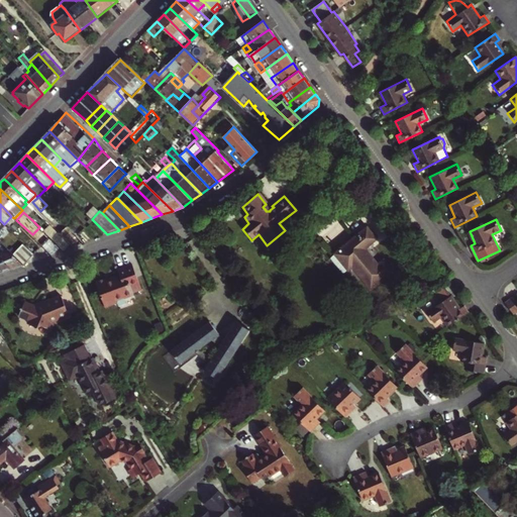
[(43,231),(64,250),(69,245),(48,226),(43,231)]
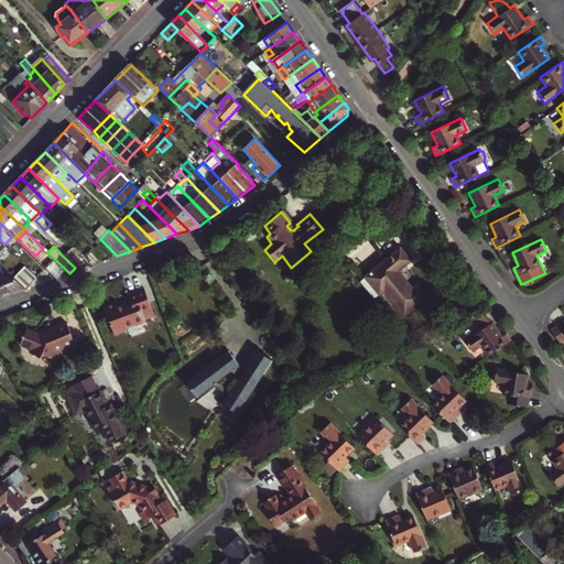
[(365,277),(380,294),(384,291),(404,315),(429,295),(420,284),(413,290),(399,271),(411,261),(400,248),(365,277)]
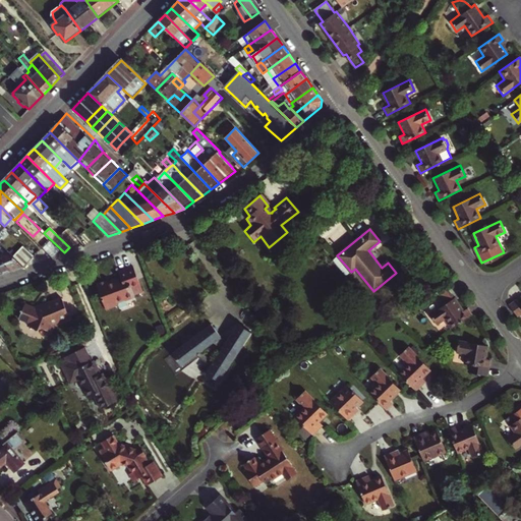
[(83,243),(77,238),(76,239),(69,233),(66,237),(76,246),(83,243)]
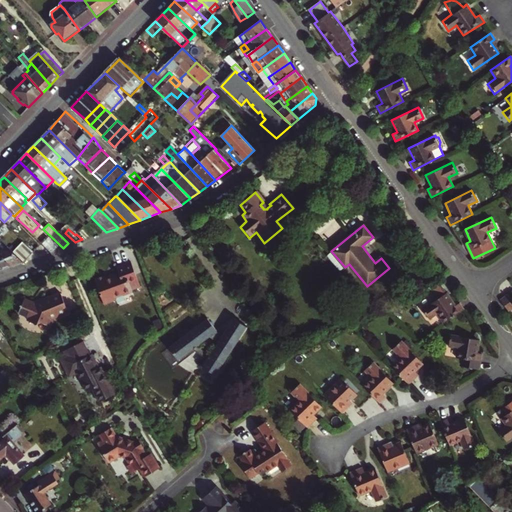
[(47,237),(42,242),(52,252),(57,247),(47,237)]
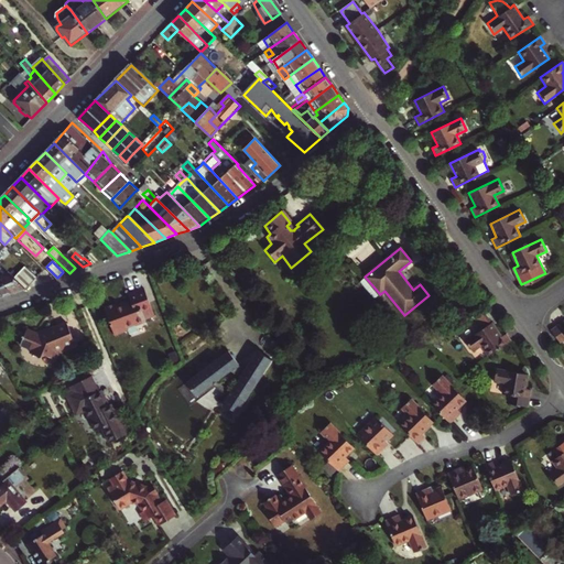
[(32,284),(38,278),(26,267),(21,272),(32,284)]
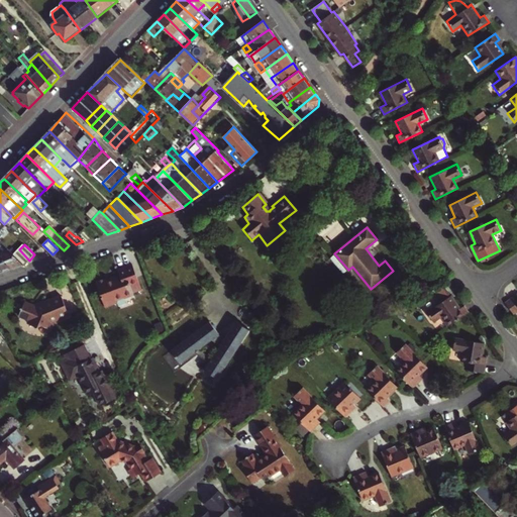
[(19,249),(14,254),(24,266),(29,261),(19,249)]
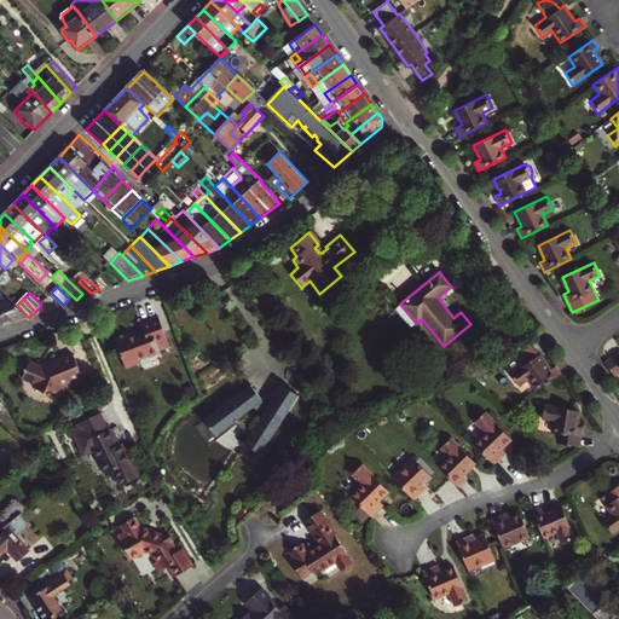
[(11,300),(0,304),(0,306),(17,322),(29,318),(17,305),(11,300)]
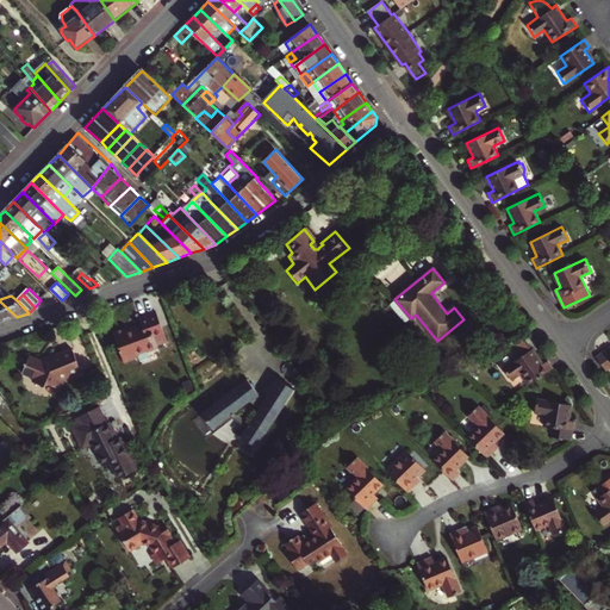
[(167,342),(157,315),(139,322),(142,328),(128,332),(126,330),(113,335),(125,365),(138,359),(137,355),(147,352),(149,353),(159,349),(157,347),(157,346),(167,342)]
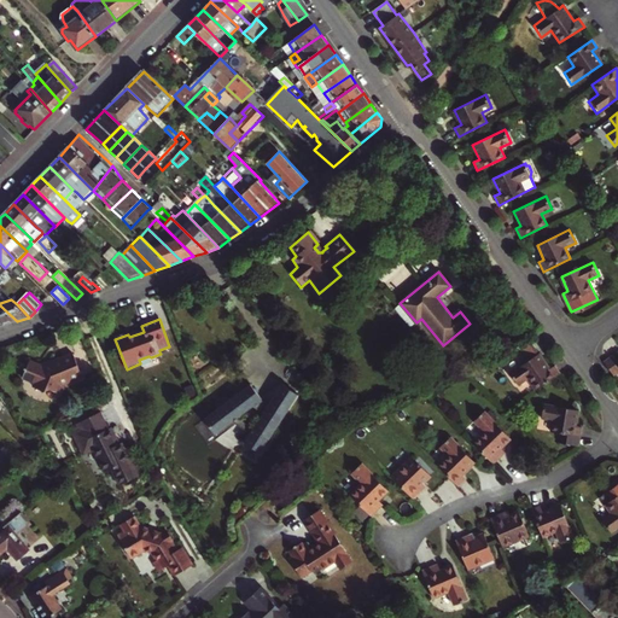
[(528,378),(536,390),(560,373),(554,366),(549,369),(531,344),(518,355),(522,360),(523,359),(525,361),(509,373),(518,385),(528,378)]
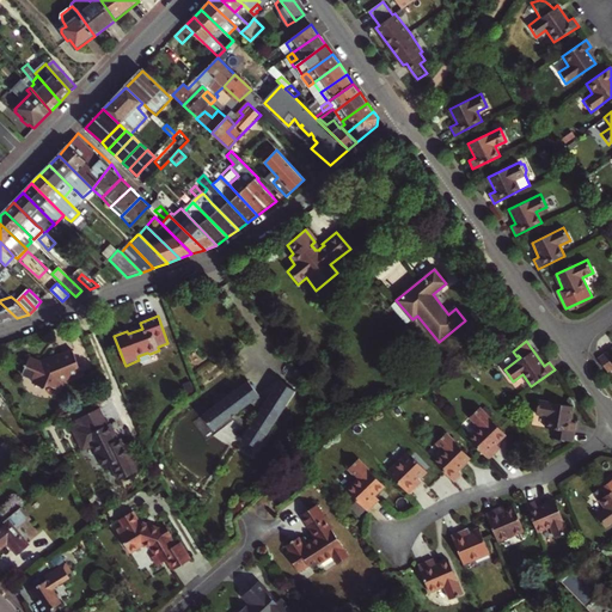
[(611,347),(598,357),(599,357),(609,372),(611,369),(611,347)]
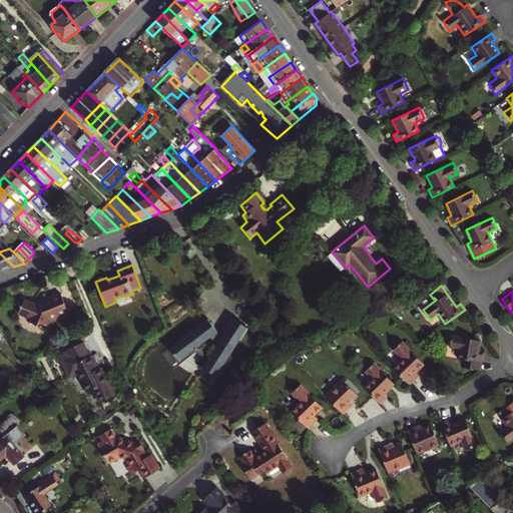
[(21,309),(18,314),(29,319),(27,322),(37,326),(38,323),(49,327),(51,321),(68,314),(60,294),(35,305),(25,300),(22,305),(21,305),(19,309),(21,309)]
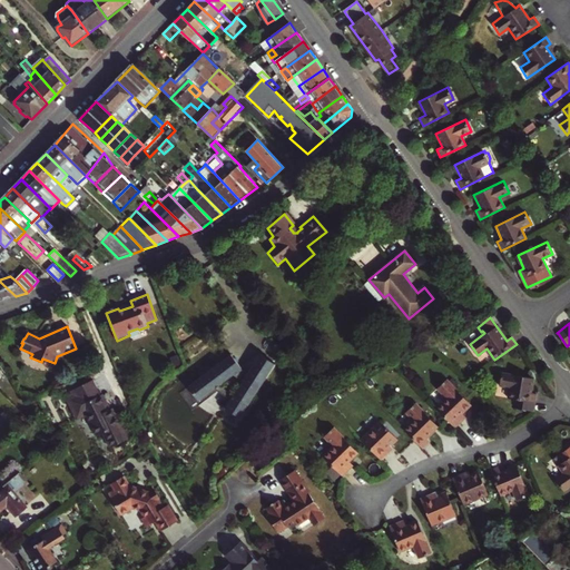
[(233,354),(189,385),(193,390),(192,390),(199,400),(215,389),(232,400),(226,409),(241,418),(276,364),(261,354),(248,374),(242,369),(233,354)]
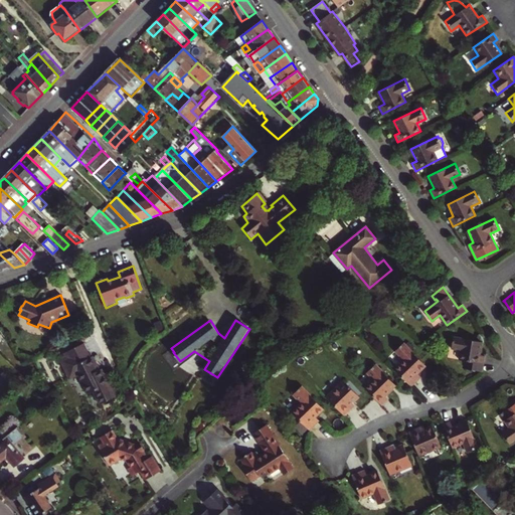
[(482,341),(453,337),(451,348),(461,349),(459,359),(468,361),(467,368),(483,371),(485,355),(480,354),(482,341)]
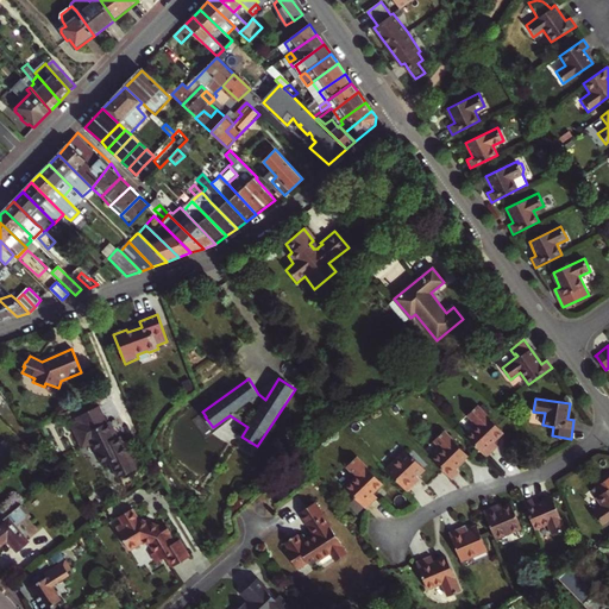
[(473,420),(462,431),(482,452),(495,441),(489,435),(500,426),(475,400),(464,409),(473,420)]
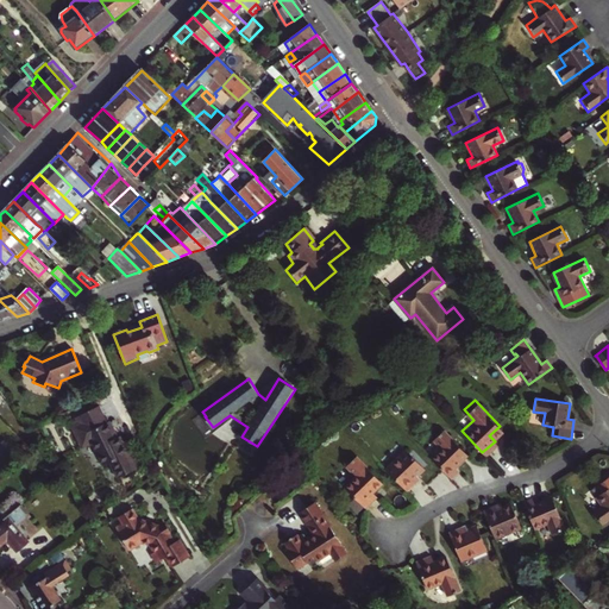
[(107,424),(99,407),(76,419),(80,426),(74,429),(85,449),(93,444),(106,466),(112,463),(120,478),(142,466),(126,441),(124,443),(120,437),(115,439),(111,429),(113,428),(110,421),(107,424)]
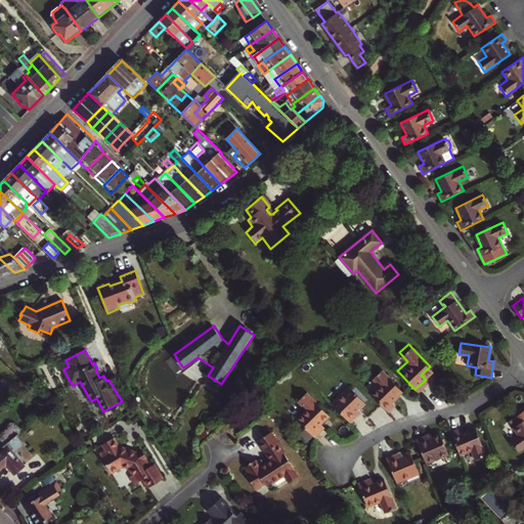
[(402,391),(382,368),(373,377),(380,385),(370,393),(388,411),(394,405),(391,402),(402,391)]
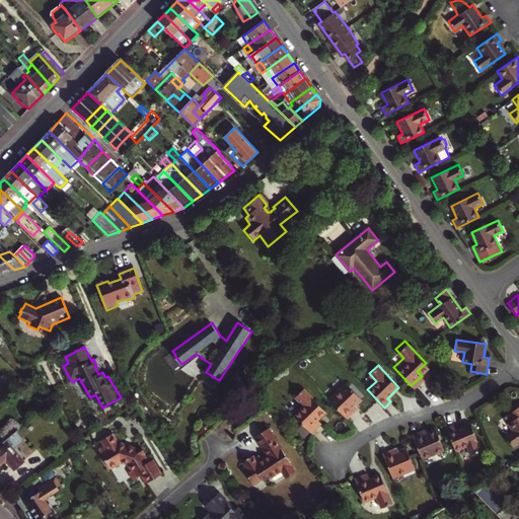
[(0,385),(9,379),(5,374),(0,378),(0,385)]
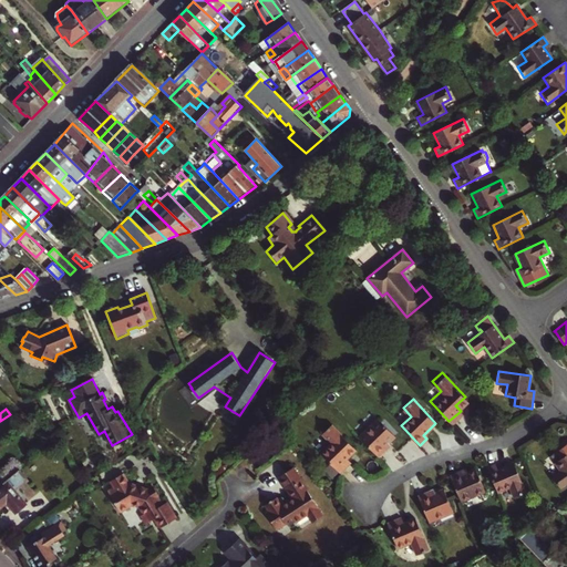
[(385,445),(389,442),(395,435),(379,418),(359,436),(379,457),(389,449),(385,445)]
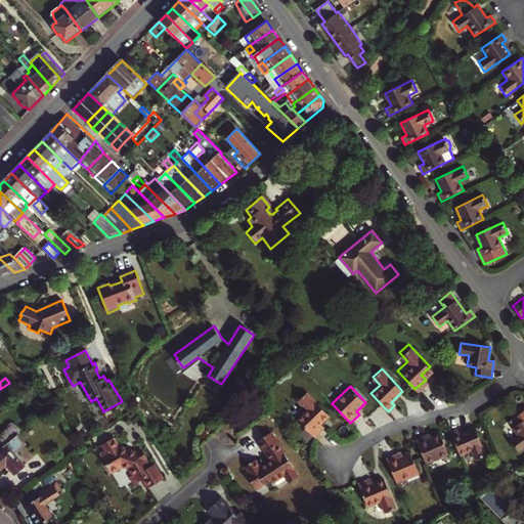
[(304,406),(294,417),(311,435),(321,425),(317,421),(325,412),(303,389),(295,397),(304,406)]
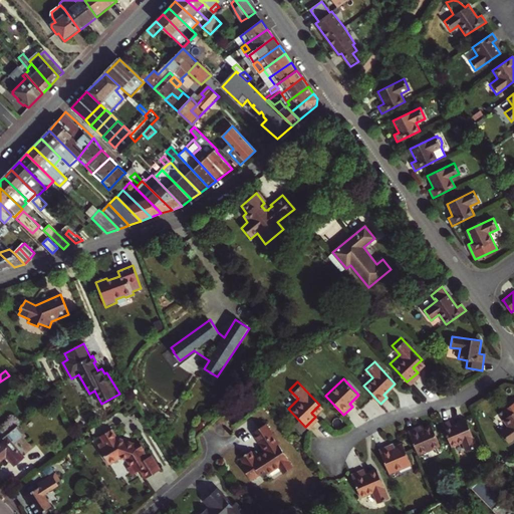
[(513,402),(505,409),(509,414),(503,419),(508,426),(500,432),(507,442),(513,437),(513,402)]
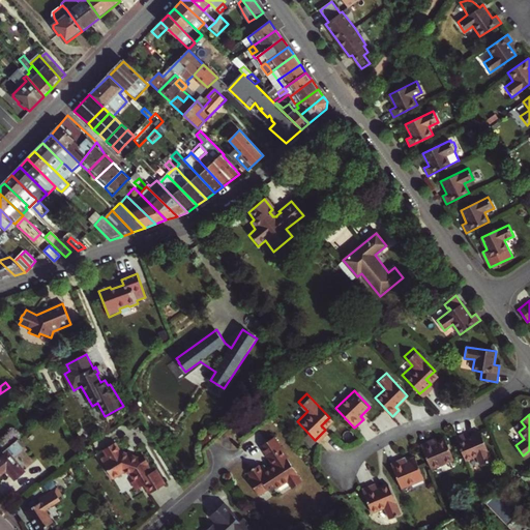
[(55,416),(48,421),(52,427),(58,420),(55,416)]
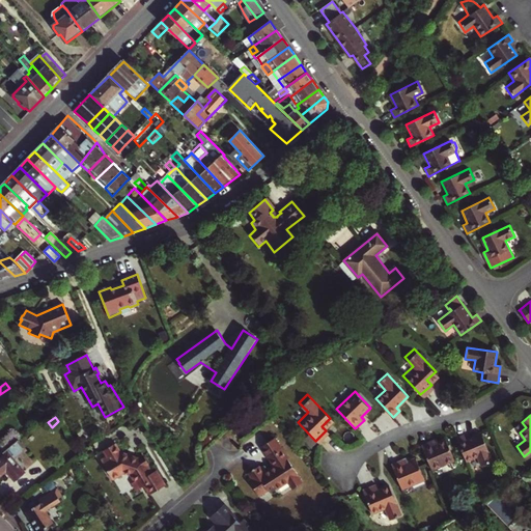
[(456,438),(467,462),(478,456),(482,465),(493,459),(481,432),(467,439),(464,434),(456,438)]
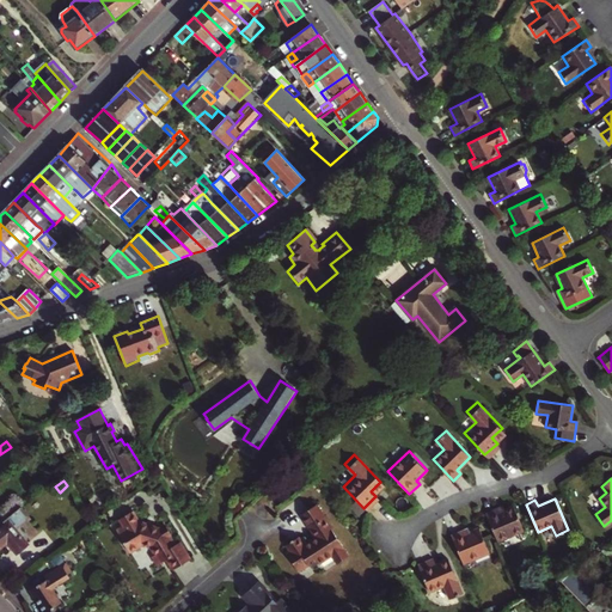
[(1,512),(8,520),(22,510),(14,502),(1,512)]
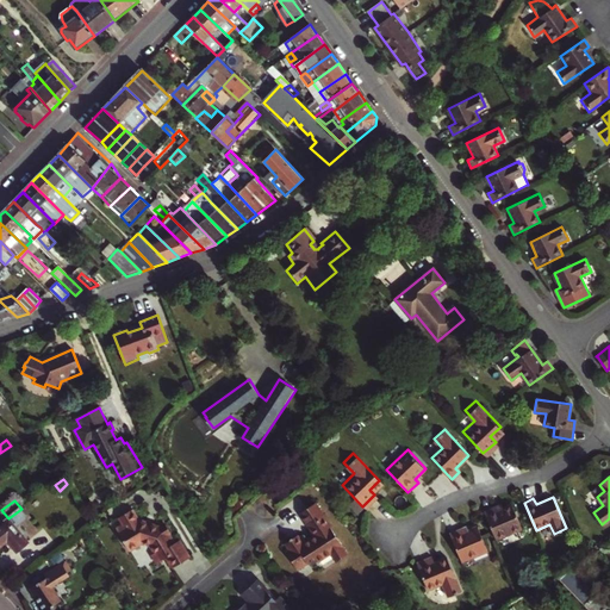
[(317,503),(302,514),(311,528),(317,536),(305,545),(299,535),(296,537),(294,537),(287,543),(293,552),(290,554),(299,570),(318,558),(321,561),(332,553),(338,561),(349,555),(343,547),(344,546),(317,503)]
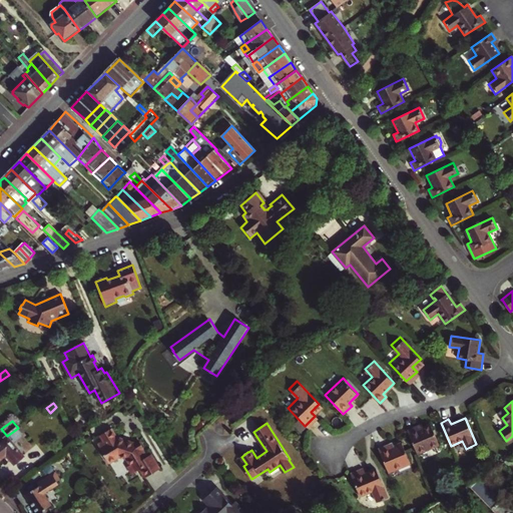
[(407,429),(417,453),(440,443),(431,423),(424,426),(419,428),(418,425),(407,429)]
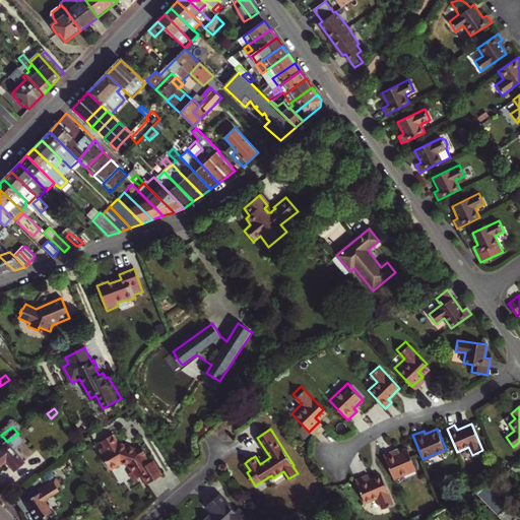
[(25,443),(18,434),(7,442),(4,445),(6,447),(0,450),(0,466),(0,467),(7,461),(15,471),(24,463),(12,449),(14,447),(17,450),(25,443)]
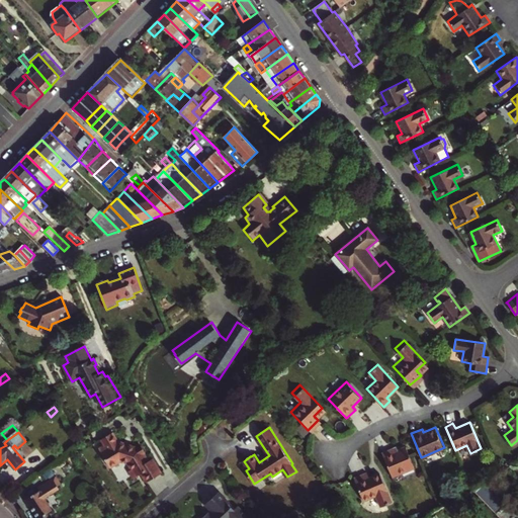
[(118,443),(113,435),(103,441),(106,447),(100,451),(111,469),(122,462),(131,465),(134,471),(131,473),(136,481),(144,476),(149,484),(163,475),(154,460),(150,462),(146,455),(147,454),(142,447),(138,449),(118,443)]
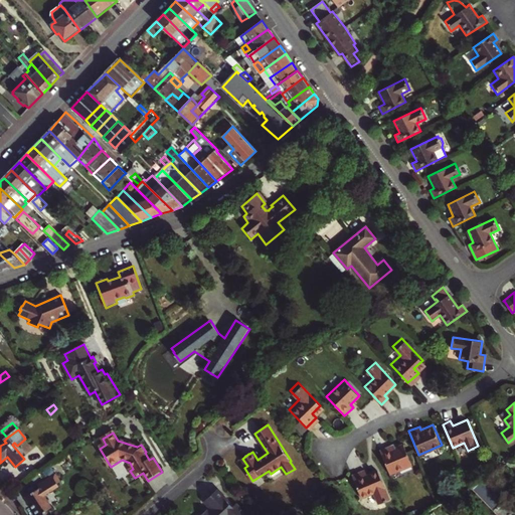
[(379,451),(389,473),(412,464),(403,444),(395,447),(391,449),(390,446),(379,451)]
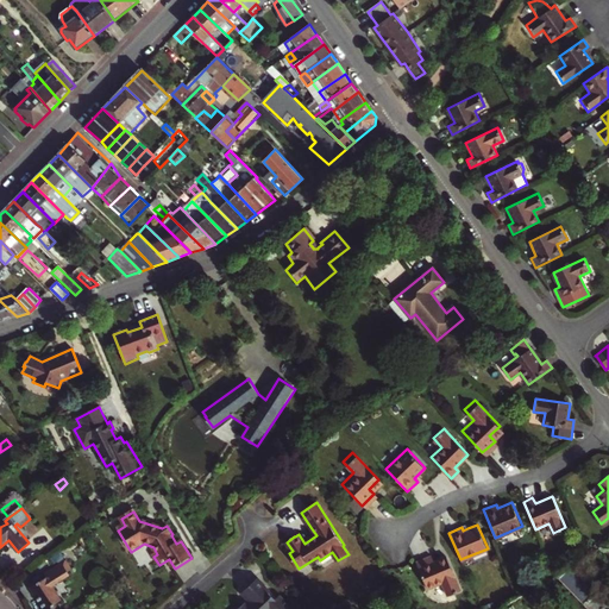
[(431,556),(415,562),(427,590),(443,583),(447,595),(460,590),(446,557),(433,562),(431,556)]
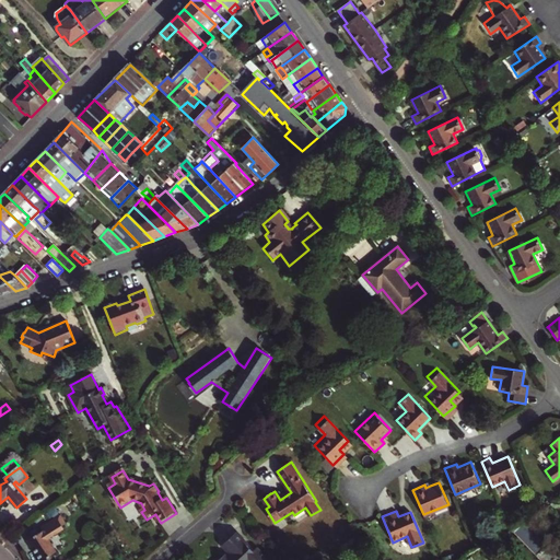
[(59,559),(57,555),(60,553),(53,538),(69,529),(68,527),(71,525),(66,516),(46,527),(48,532),(47,532),(48,533),(33,540),(43,559),(59,559)]
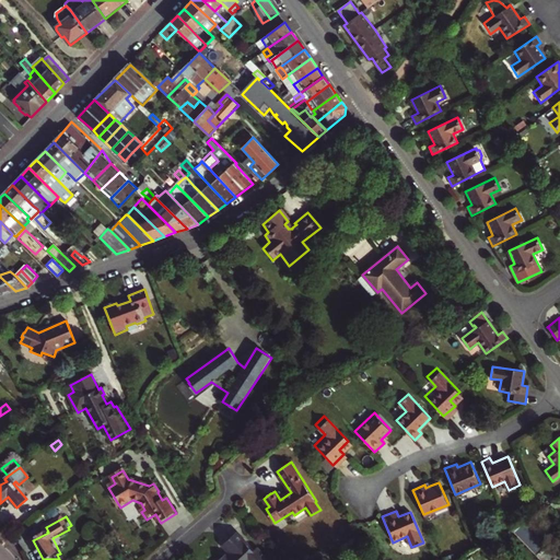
[(559,559),(559,556),(558,551),(534,528),(538,524),(536,522),(532,526),(526,520),(511,528),(541,559),(559,559)]
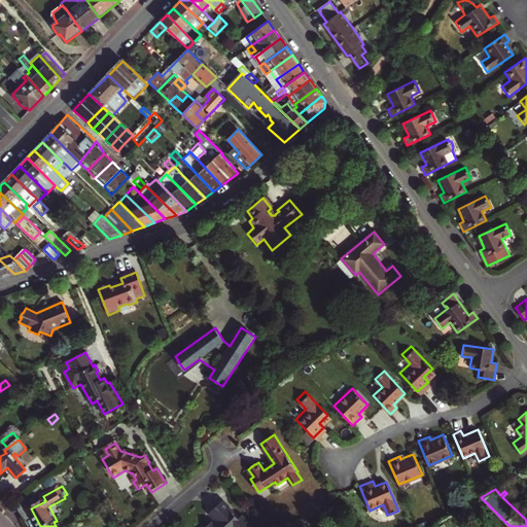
[(250,526),(242,518),(238,521),(233,515),(234,514),(230,508),(229,510),(222,503),(223,503),(223,502),(211,514),(216,520),(209,526),(208,526),(206,525),(204,526),(250,526)]
